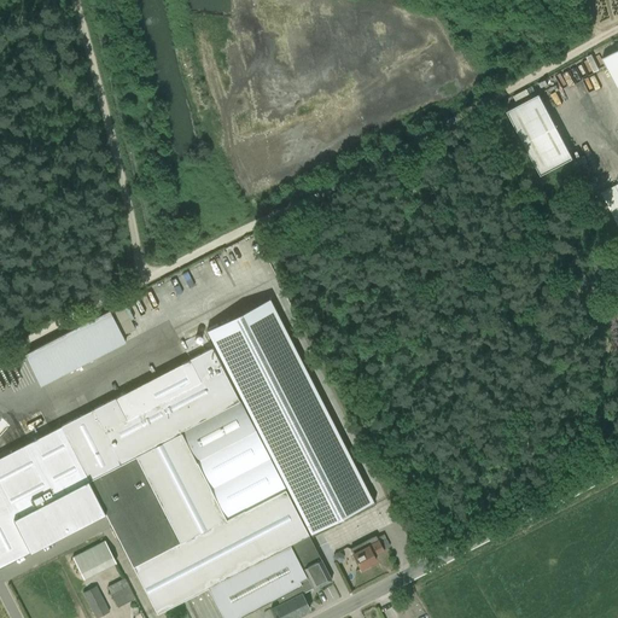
[(617,50),(602,58),(617,88),(617,50)]
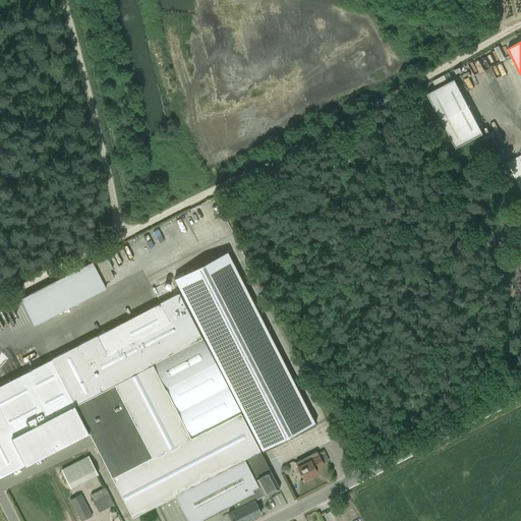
[(455,79),(427,94),(456,148),(483,133),(455,79)]
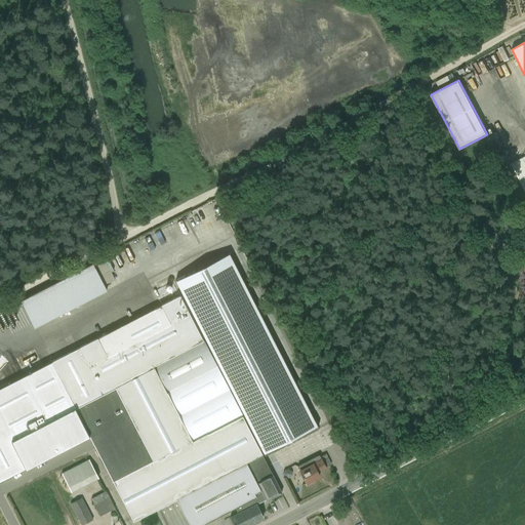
[(489,127),(491,131),(495,128),(496,129),(499,127),(496,122),(489,127)]
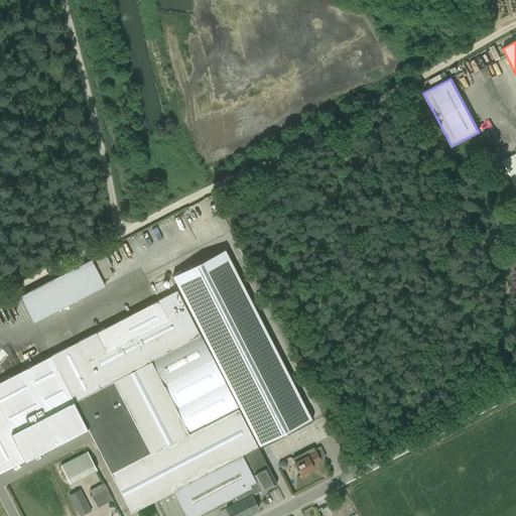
[(502,151),(509,149),(507,139),(500,141),(502,151)]
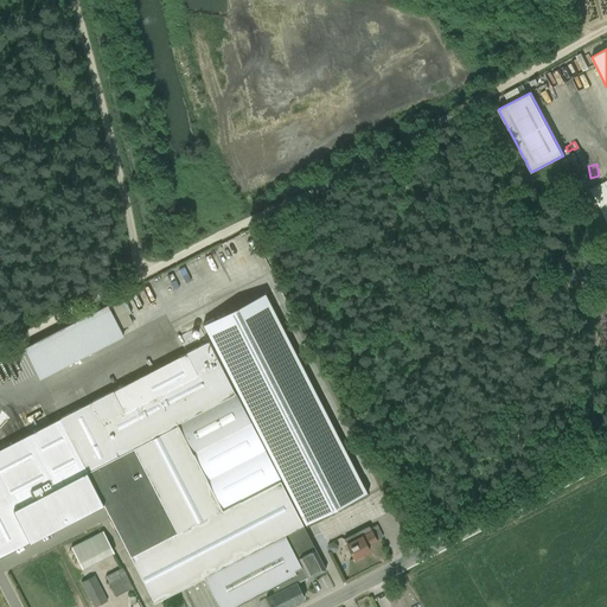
[(606,180),(590,190),(606,222),(606,180)]
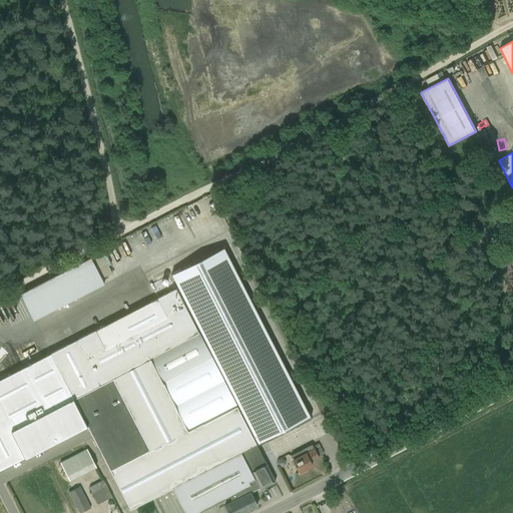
[(157,298),(166,316),(104,348),(103,346),(121,337),(117,328),(99,337),(95,330),(50,354),(73,398),(73,399),(110,470),(130,509),(172,487),(185,512),(196,512),(229,496),(250,485),(248,483),(254,479),(240,452),(255,444),(245,425),(247,424),(258,444),(258,445),(311,418),(307,410),(306,410),(222,247),(179,270),(198,308),(189,312),(217,366),(215,367),(211,359),(198,333),(175,289),(157,298)]
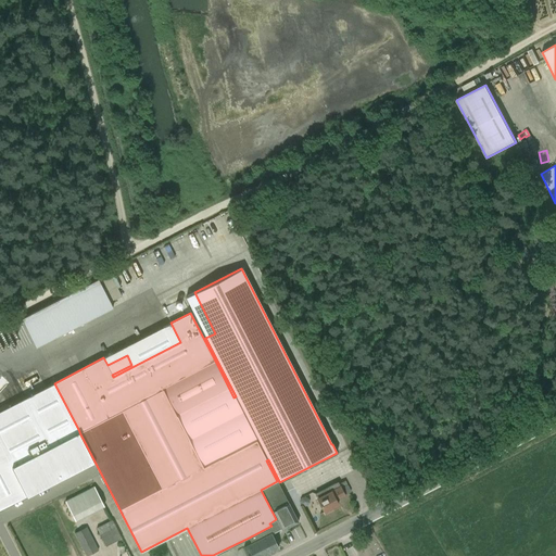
[(106,278),(113,298),(121,295),(113,276),(106,278)]
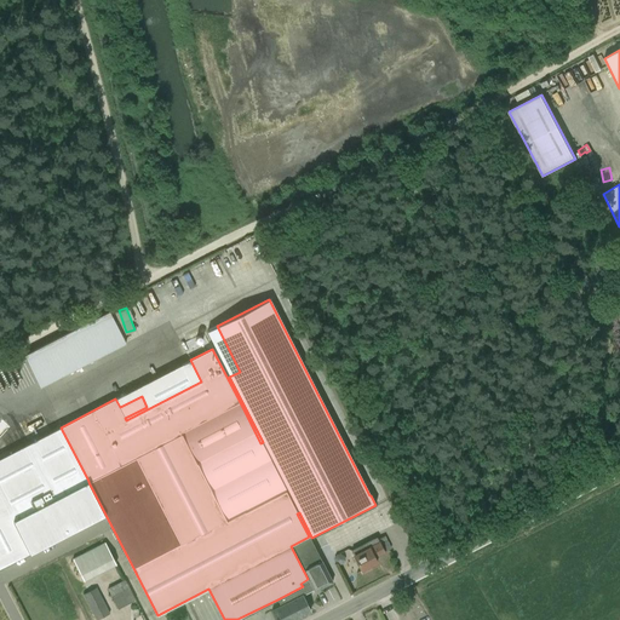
[(39,385),(126,344),(110,311),(24,352),(39,385)]
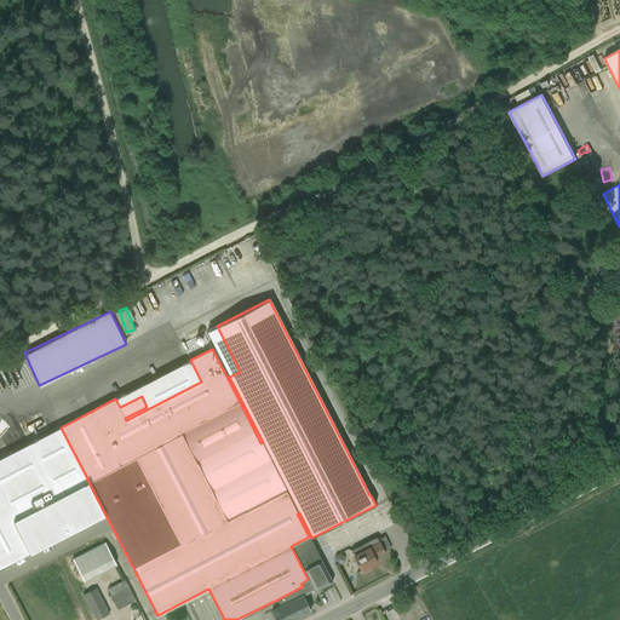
[(293,619),(310,612),(302,596),(306,593),(314,590),(315,592),(333,583),(309,537),(291,546),(308,579),(300,584),(303,586),(277,600),(280,606),(273,609),(276,619),(293,619)]
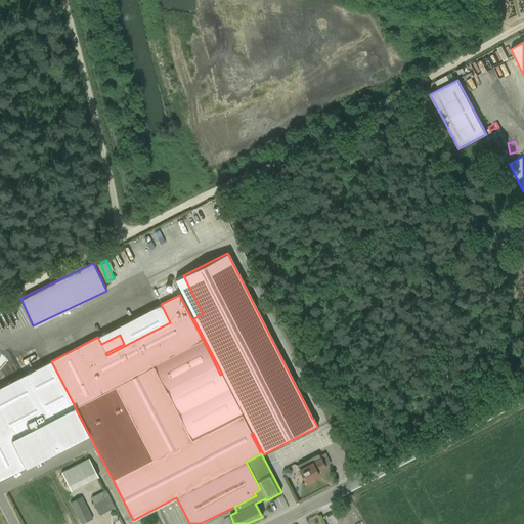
[(316,471),(324,467),(318,453),(297,465),(306,482),(307,481),(308,483),(312,480),(312,479),(318,476),(316,471)]
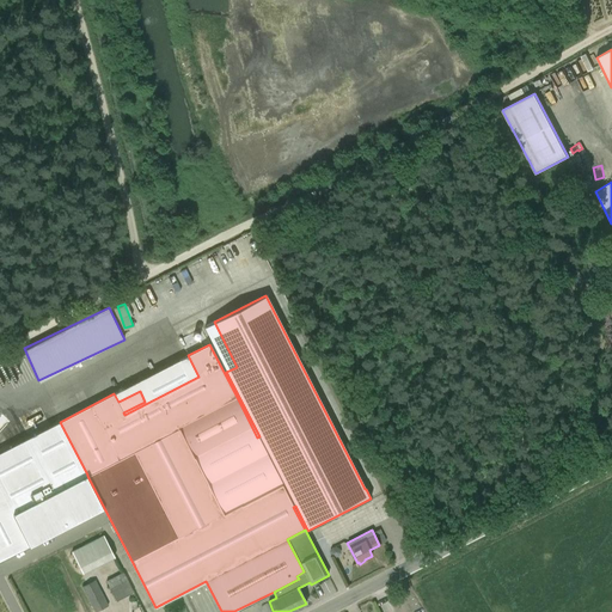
[(104,536),(71,550),(81,573),(115,557),(104,536)]
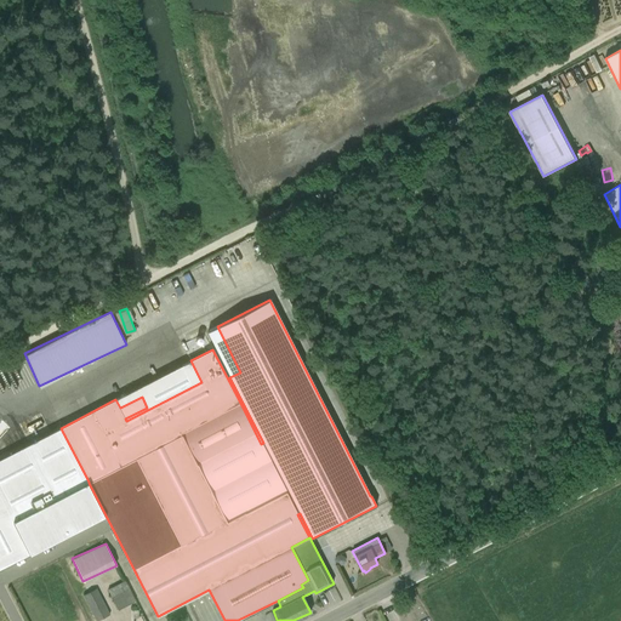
[(125,580),(108,590),(119,610),(136,602),(125,580)]
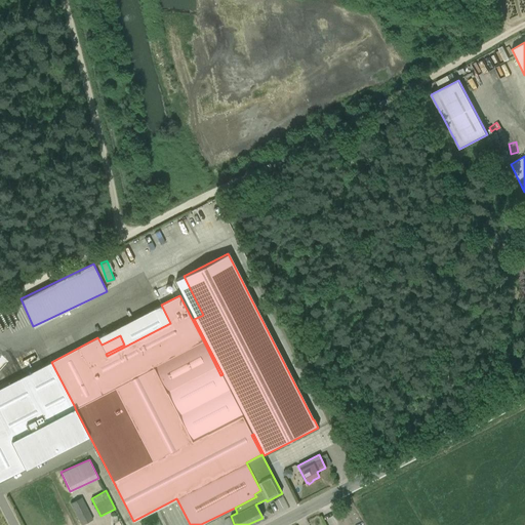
[(82,497),(70,503),(80,524),(82,524),(93,520),(82,497)]
